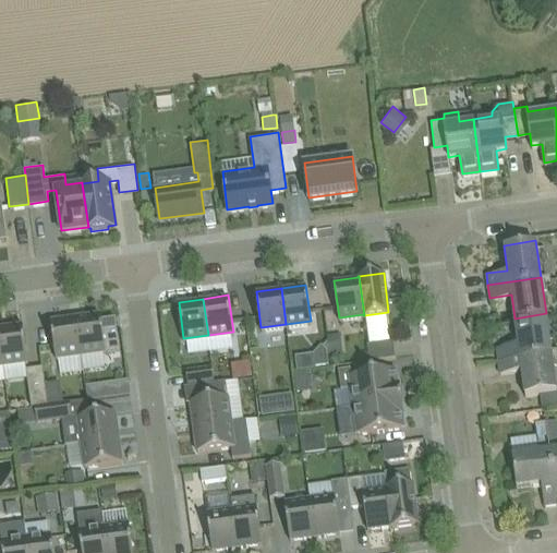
[(100,313),(75,316),(81,352),(106,349),(105,349),(119,347),(116,325),(103,327),(100,313)]
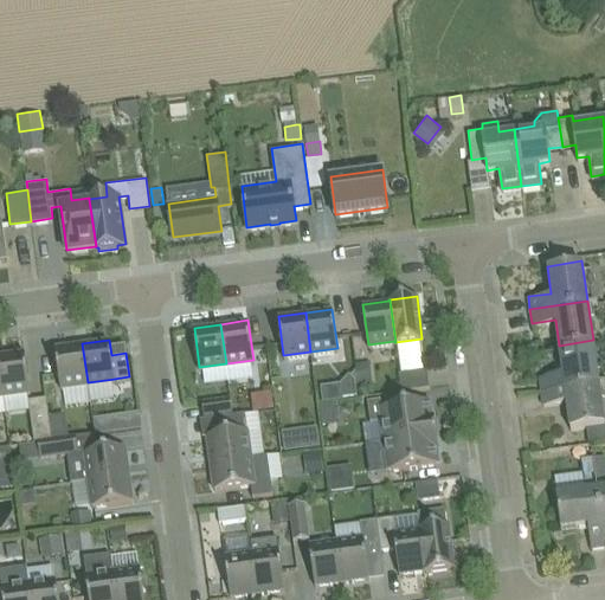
[(539,375),(541,388),(600,380),(593,340),(559,346),(559,347),(562,373),(539,375)]
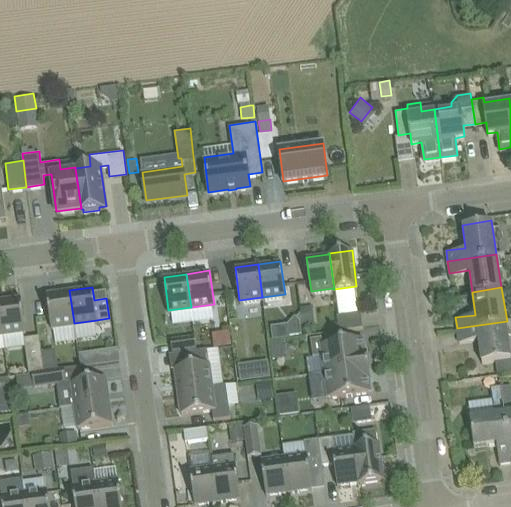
[(74,323),(69,290),(46,293),(51,326),(74,323)]
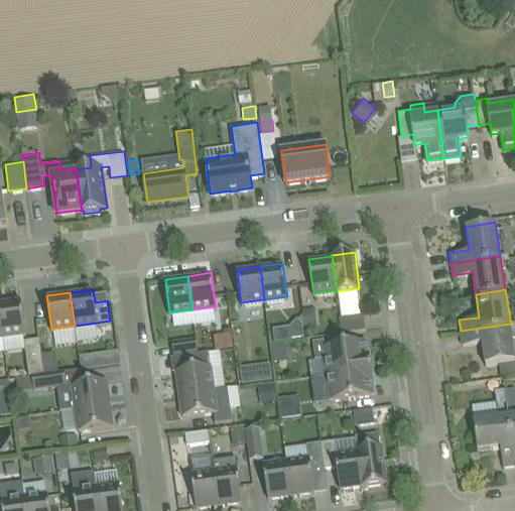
[(0,318),(2,336),(25,333),(21,298),(0,301),(0,318)]
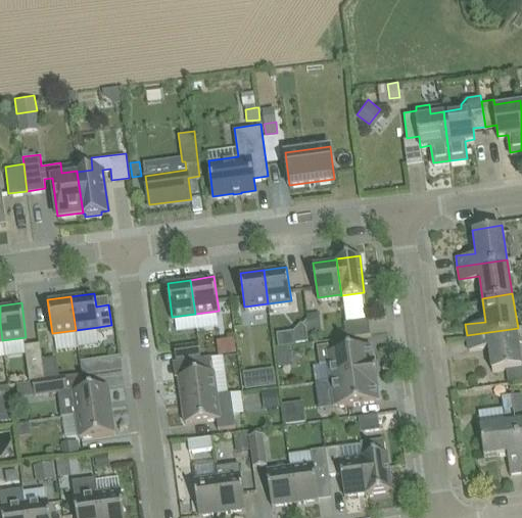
[(306,311),(306,316),(307,323),(309,329),(321,327),(319,310),(306,311)]
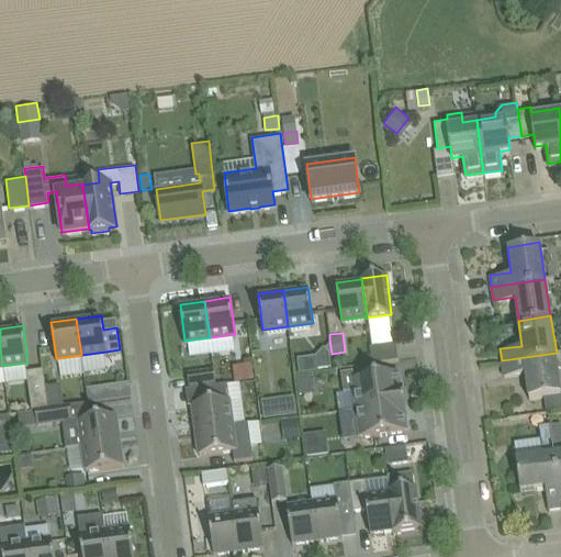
[(395,341),(369,344),(371,361),(397,357),(395,341)]
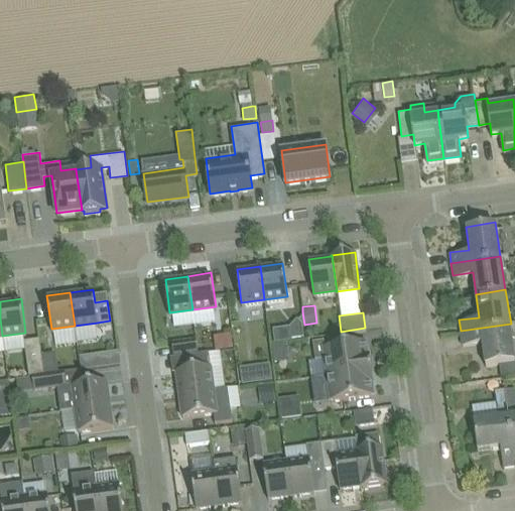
[(296,315),(289,325),(291,336),(303,334),(301,322),(296,315)]
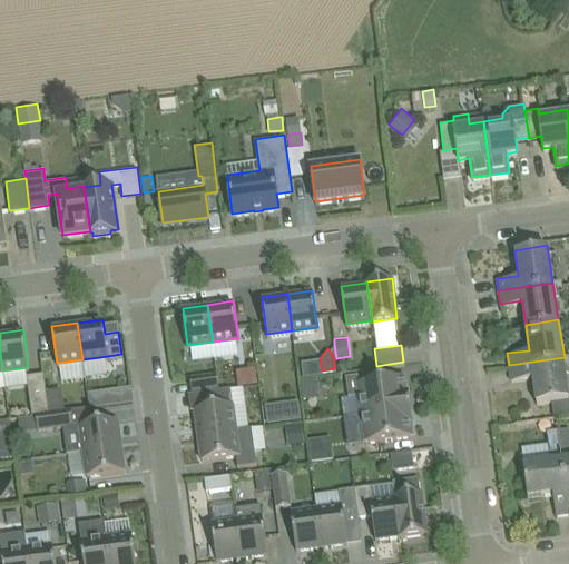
[(536,401),(568,397),(568,392),(566,369),(568,368),(568,357),(565,358),(565,357),(509,365),(510,378),(533,375),(536,401)]
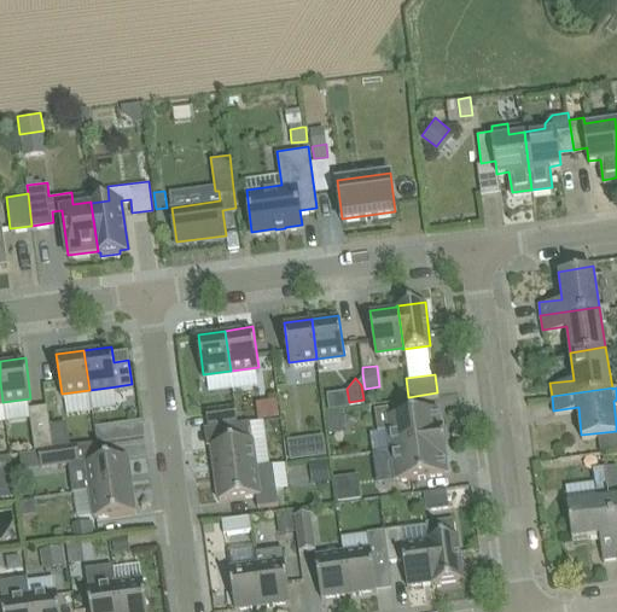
[(187,411),(201,409),(199,401),(192,396),(186,397),(187,411)]
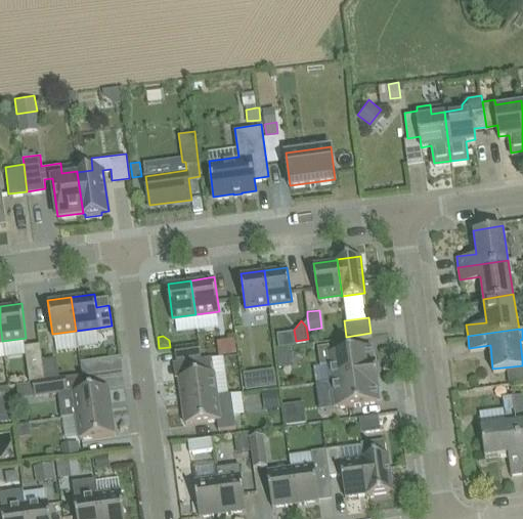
[(234,336),(217,339),(219,353),(236,350),(234,336)]
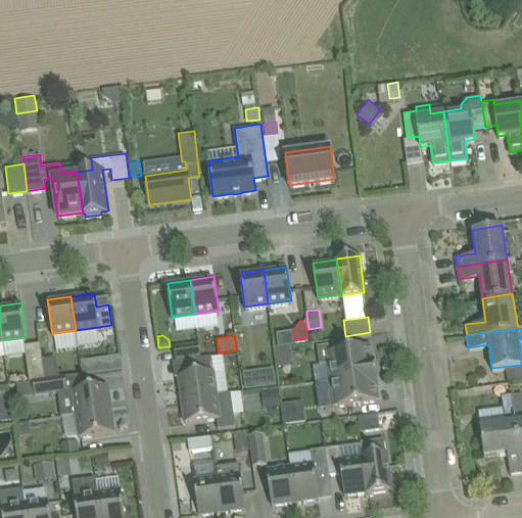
[(198,340),(173,343),(175,360),(186,359),(200,357),(198,340)]
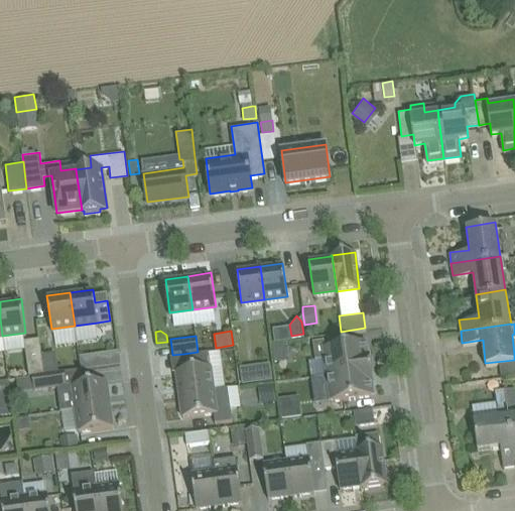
[(39,337),(24,339),(28,375),(32,374),(43,372),(40,352),(39,337)]
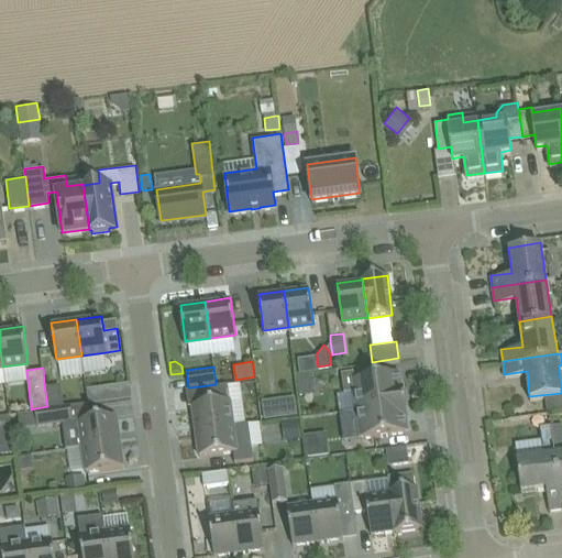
[(355,390),(357,406),(405,401),(403,385),(400,386),(398,372),(354,378),(353,369),(341,371),(343,391),(355,390)]
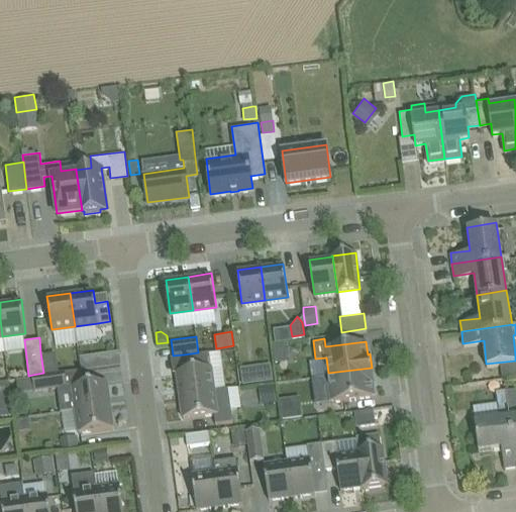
[(274,361),(288,359),(286,342),(273,343),(274,361)]
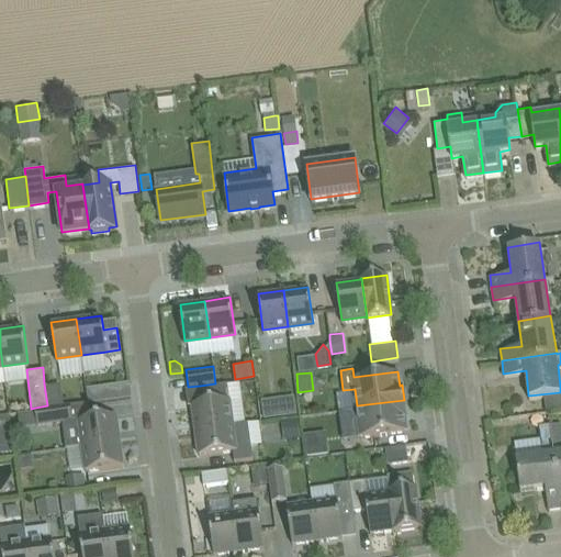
[(64,403),(60,381),(44,383),(47,405),(64,403)]
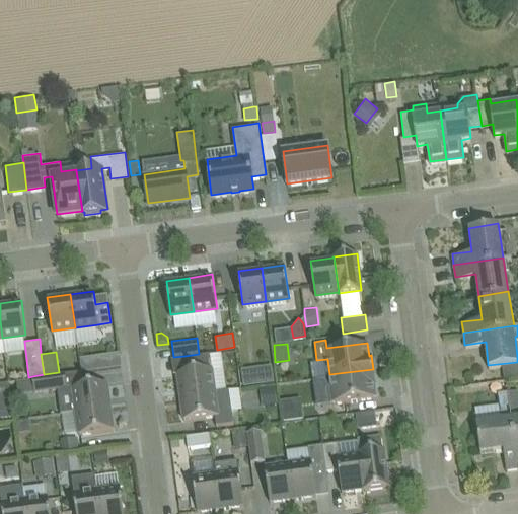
[(185,356),(187,371),(177,372),(180,394),(215,390),(210,352),(199,354),(185,356)]
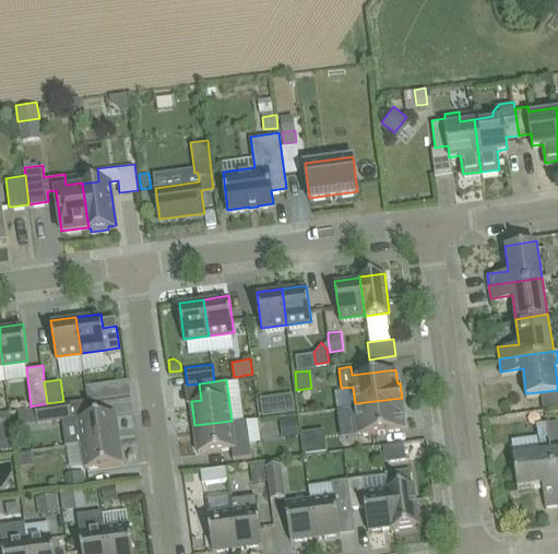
[(102,382),(86,385),(88,398),(104,396),(102,382)]
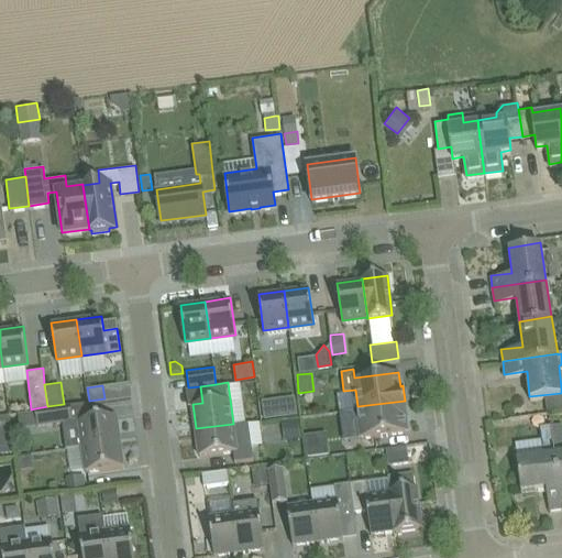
[(278,397),(262,400),(264,416),(281,414),(278,397)]
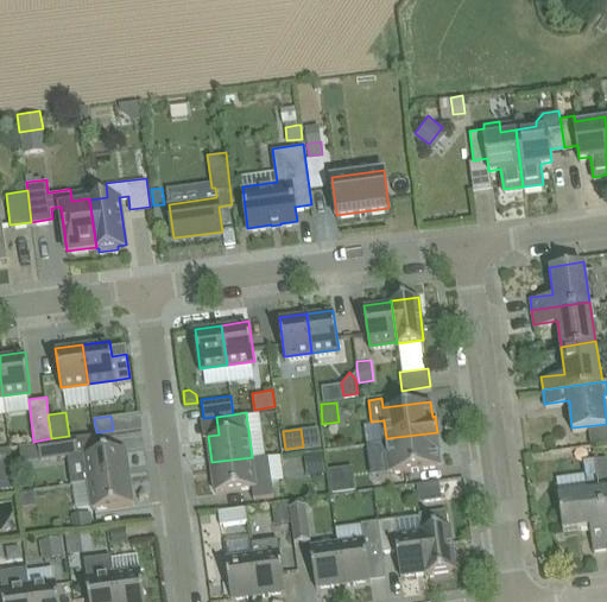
[(440,448),(437,432),(386,438),(390,470),(438,463),(436,448),(440,448)]
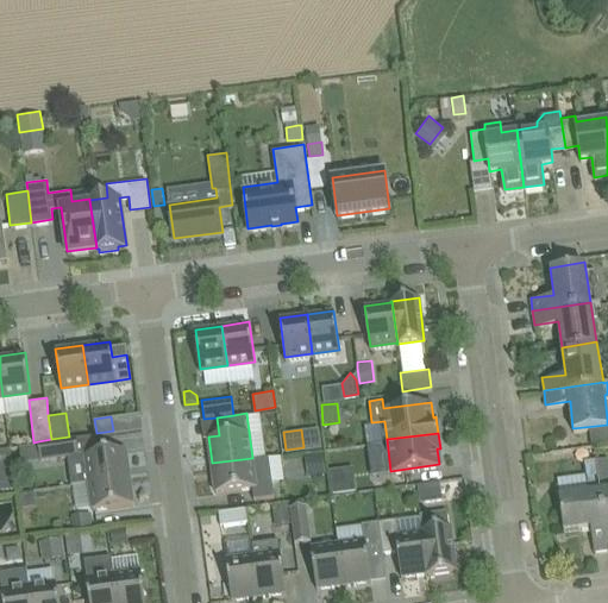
[(38,441),(41,458),(77,452),(76,437),(69,437),(51,439),(38,441)]
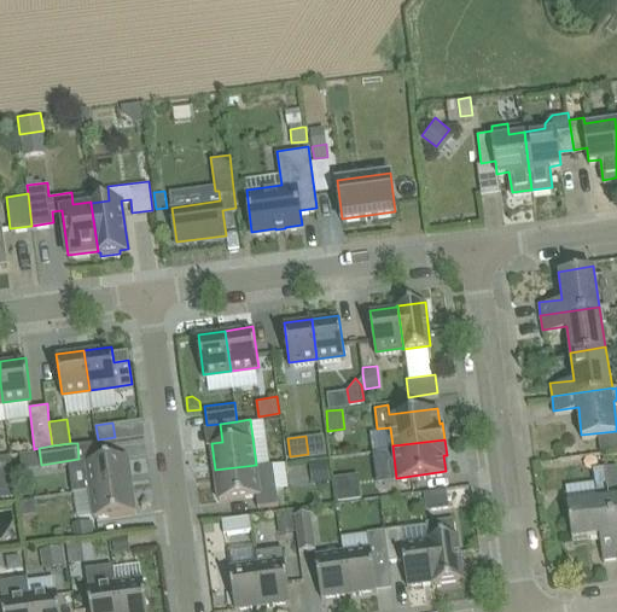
[(0,474),(12,473),(10,454),(0,454),(0,474)]
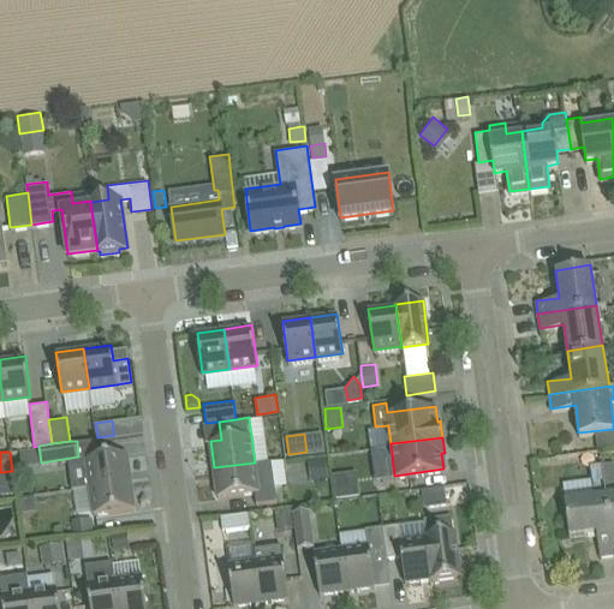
[(87,458),(90,485),(130,479),(126,452),(87,458)]
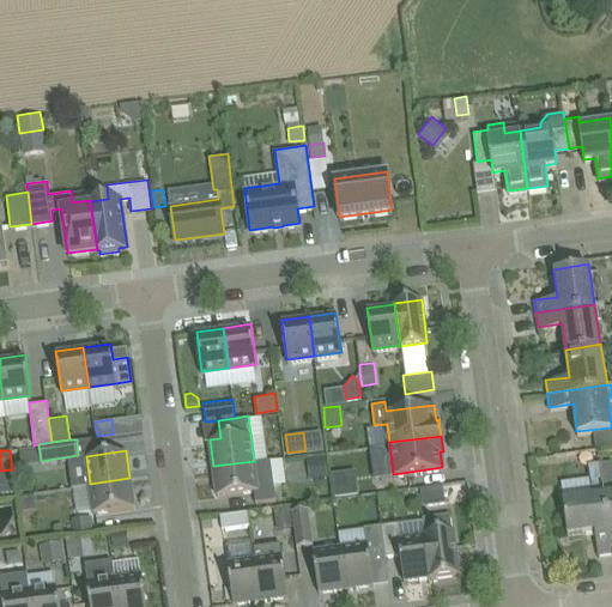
[(307,456),(309,477),(327,474),(325,454),(307,456)]
